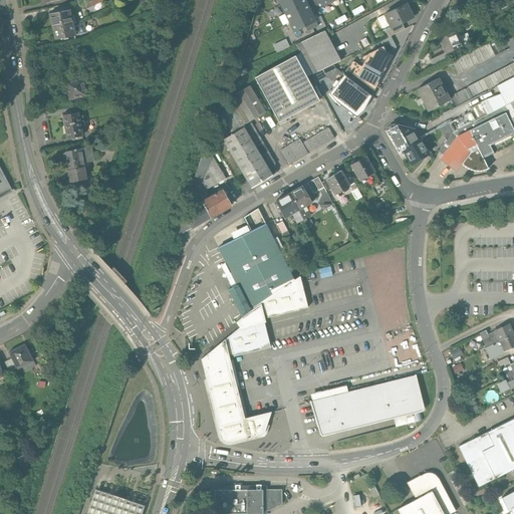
[(101,0),(80,0),(84,9),(102,1),(101,0)]
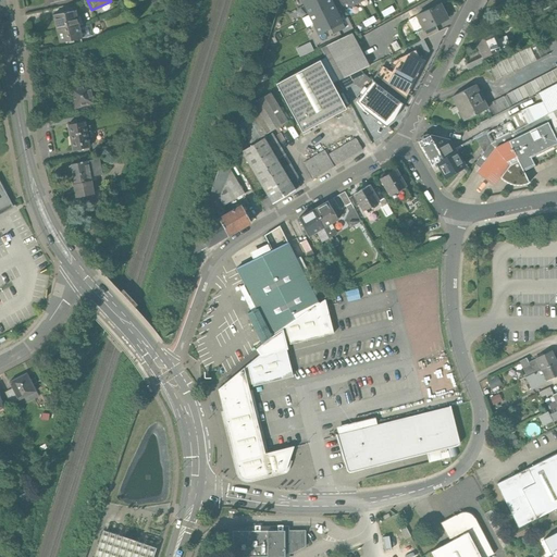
[(330,0),(316,0),(305,5),(309,15),(333,4),(330,0)]
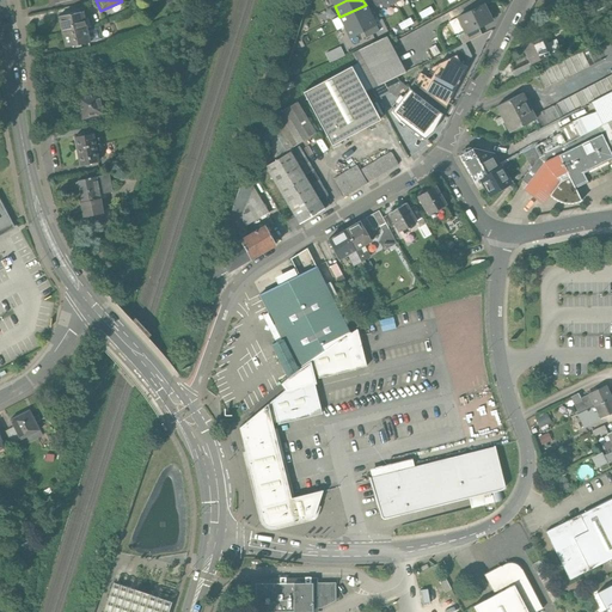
[(366,5),(340,17),(344,28),(371,14),(366,5)]
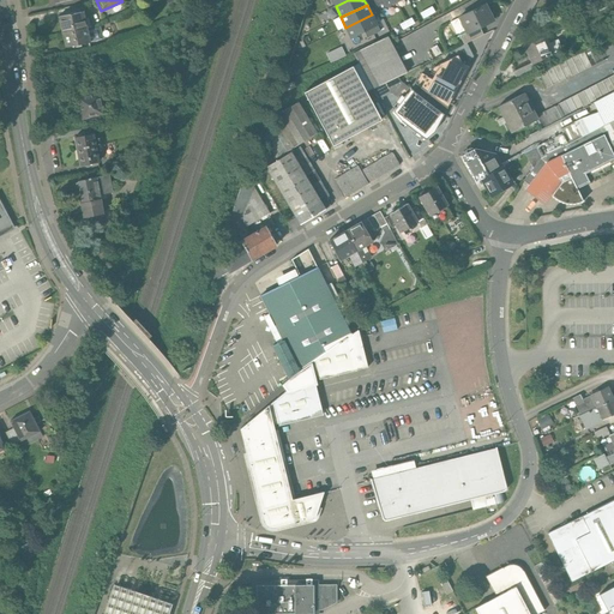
[(485,5),(459,18),(467,34),(468,34),(480,28),(493,20),(485,5)]
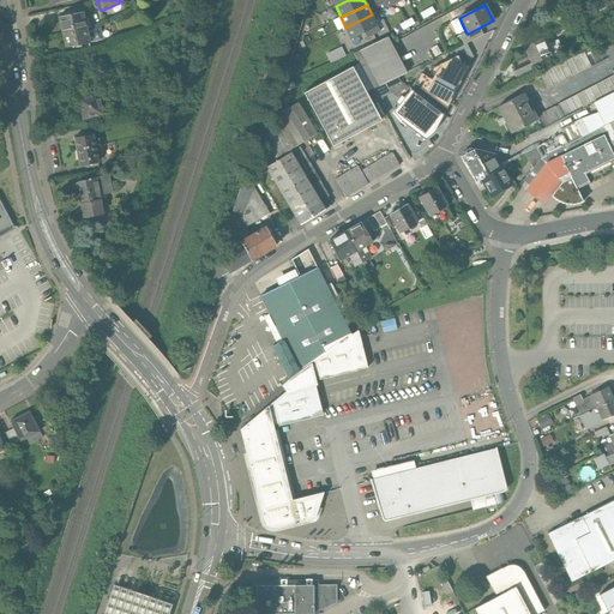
[(88,11),(59,17),(62,34),(88,29),(85,19),(89,18),(88,11)]
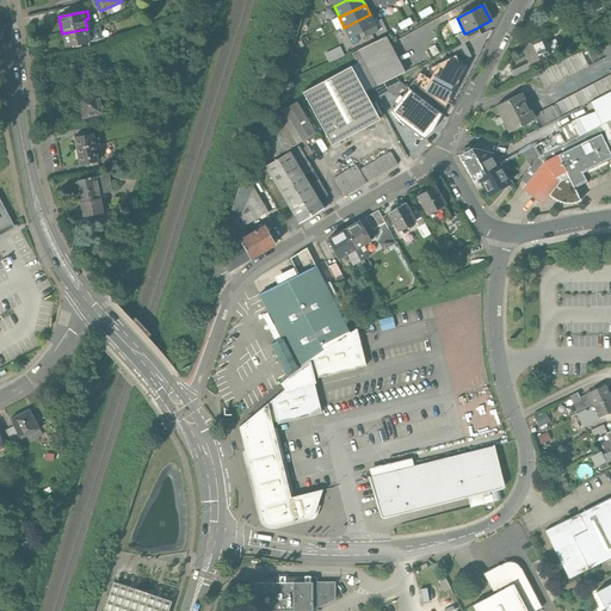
[(370,14),(344,28),(350,38),(363,32),(375,25),(370,14)]
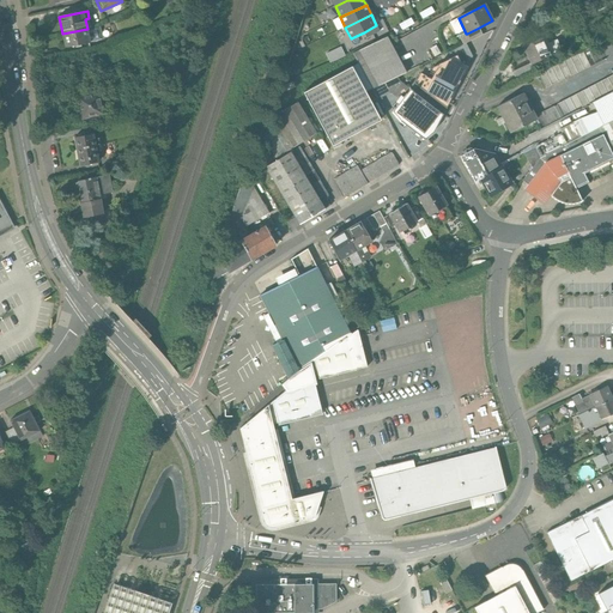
[(376,25),(364,32),(366,38),(380,32),(376,25)]
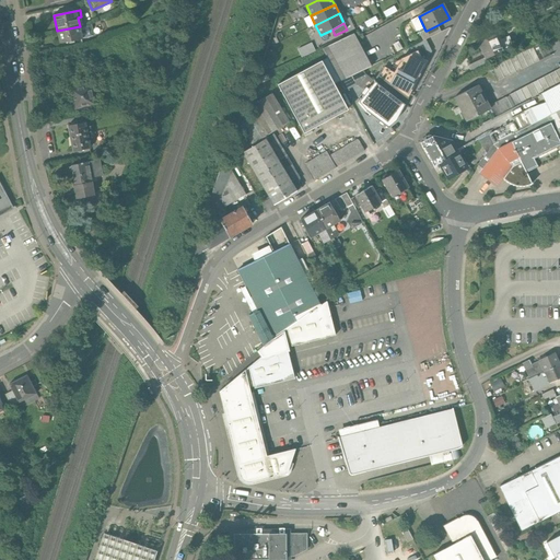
[(80,26),(57,31),(60,44),(90,37),(93,33),(92,27),(88,25),(80,26)]
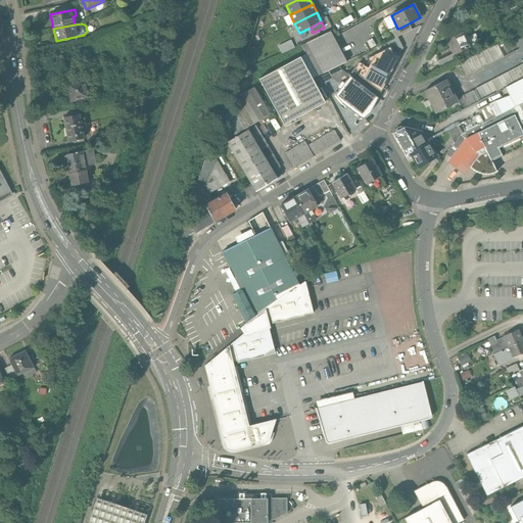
[(397,29),(391,31),(395,38),(397,37),(412,30),(409,24),(398,29),(397,29)]
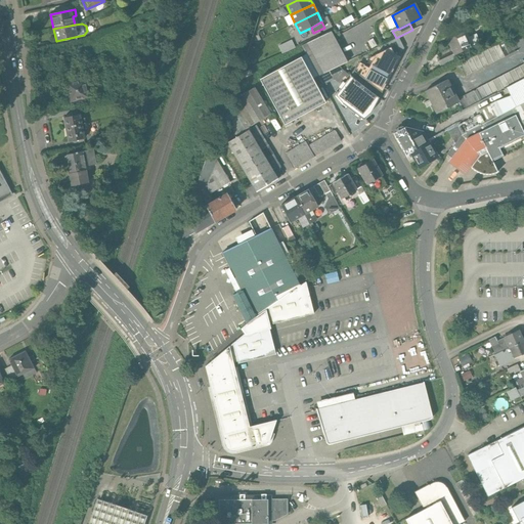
[(331,31),(302,45),(318,77),(339,67),(348,62),(331,31)]
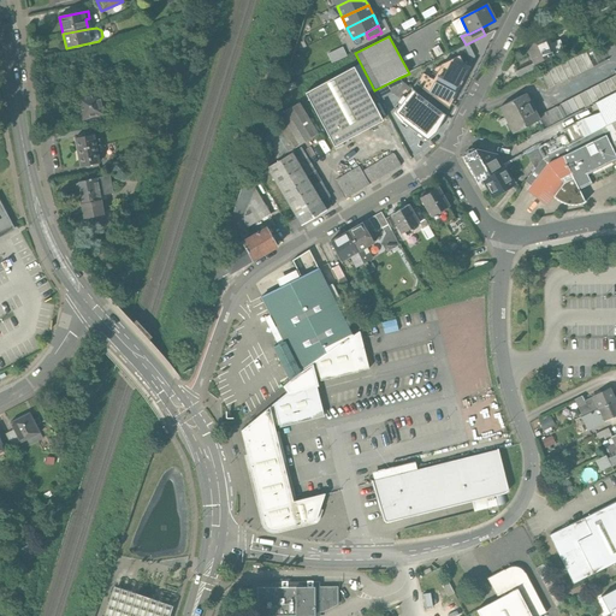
[(544,37),(526,47),(534,63),(534,64),(552,55),(552,54),(563,49),(558,41),(548,46),(544,37)]
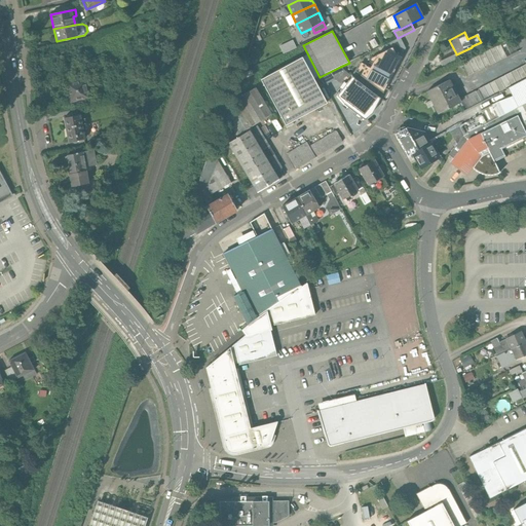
[(388,43),(391,48),(395,53),(400,57),(404,49),(406,48),(400,37),(398,38),(388,43)]
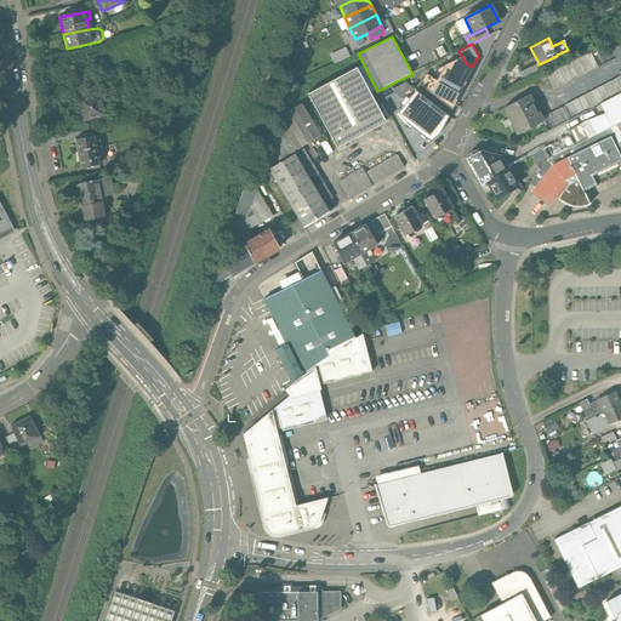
[(330,53),(335,63),(349,56),(345,46),(330,53)]
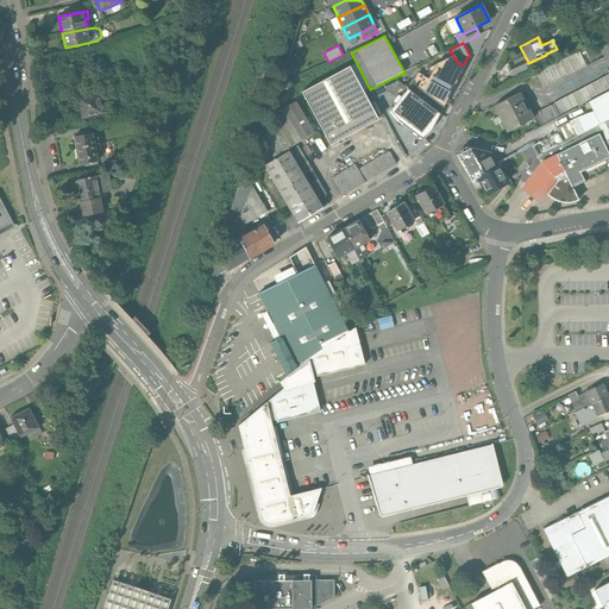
[(579,51),(534,73),(542,88),(586,66),(579,51)]
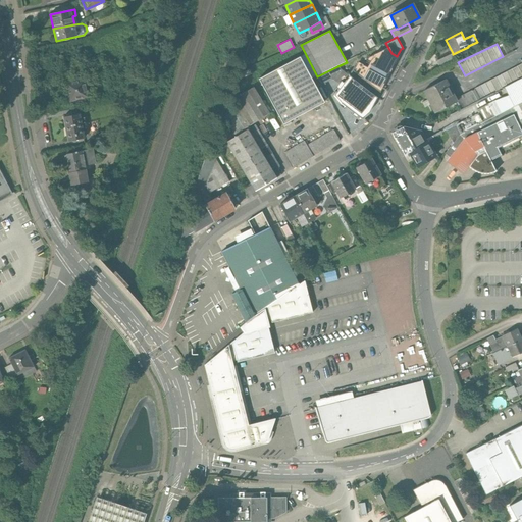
[(367,68),(358,63),(353,71),(358,75),(373,87),(377,90),(380,85),(382,86),(398,57),(397,56),(392,53),(388,48),(373,55),(367,68)]
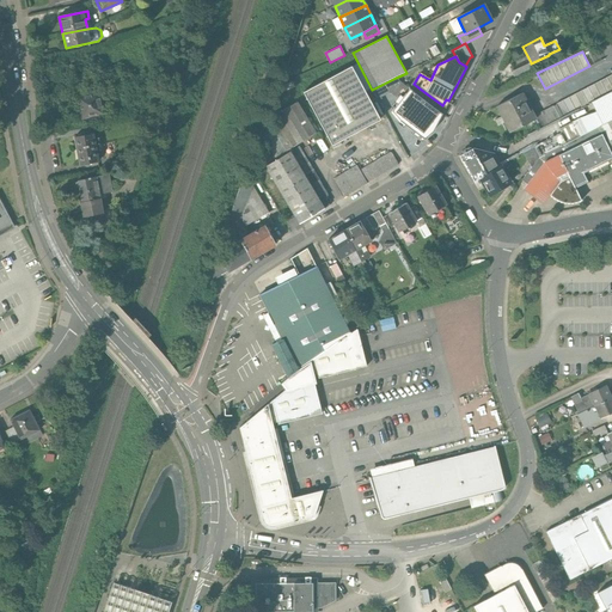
[(531,62),(512,72),(515,80),(533,69),(531,63),(531,62)]
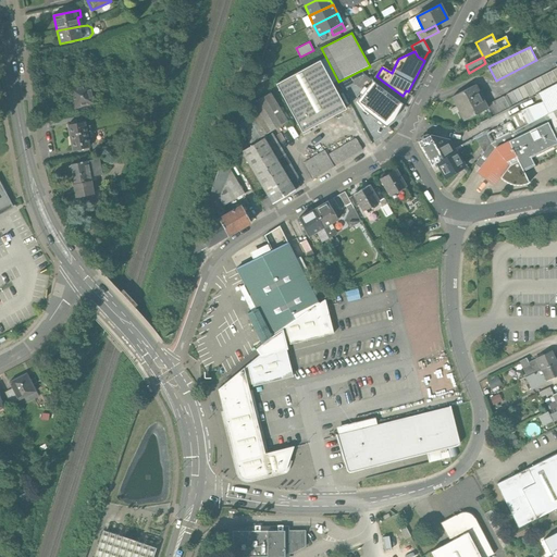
[(320,61),(276,84),(304,133),(347,110),(320,61)]
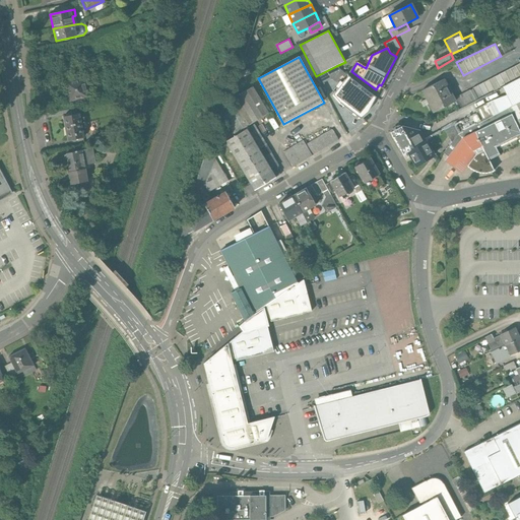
[(519,63),(472,88),(473,89),(478,99),(519,76),(519,63)]
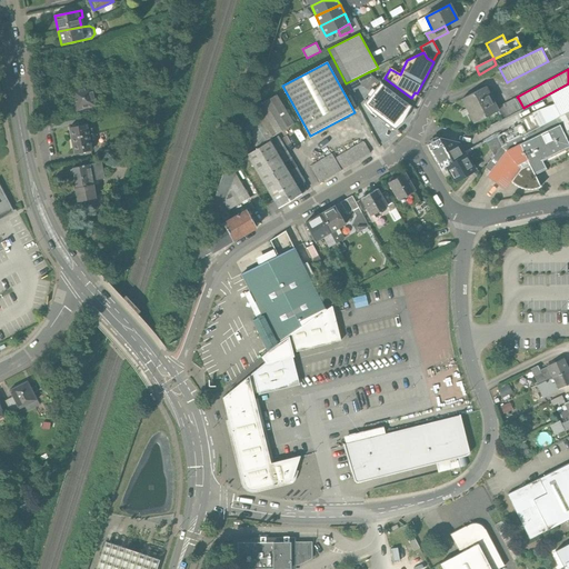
[(379,81),(368,72),(353,80),(370,93),(379,81)]
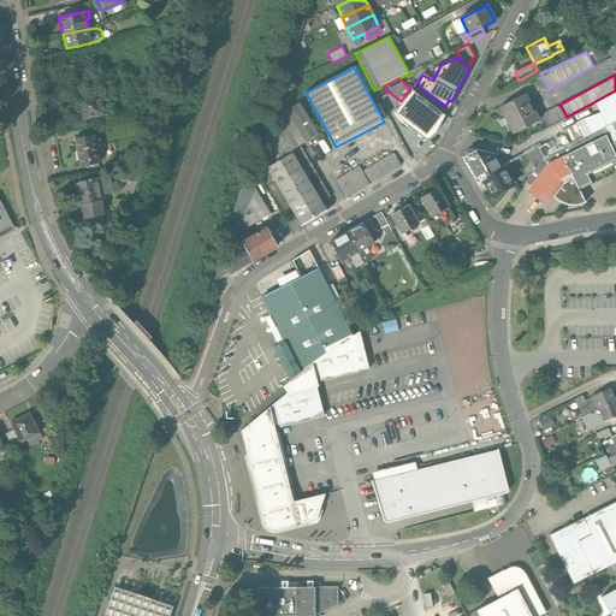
[(413,89),(394,113),(402,122),(426,140),(436,132),(445,116),(437,110),(419,95),(413,89)]
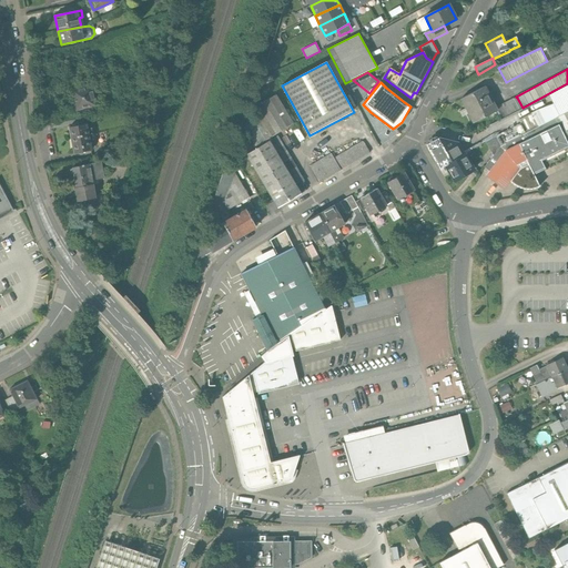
[(406,94),(389,82),(386,88),(403,101),(406,94)]
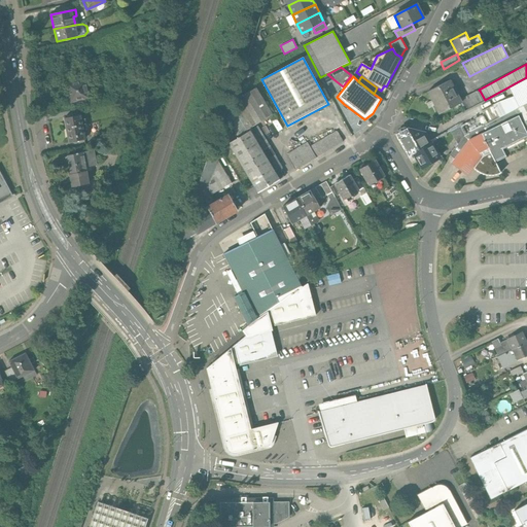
[(88,79),(78,82),(77,78),(71,79),(72,83),(68,84),(72,102),(75,101),(75,104),(86,101),(84,91),(91,90),(88,79)]
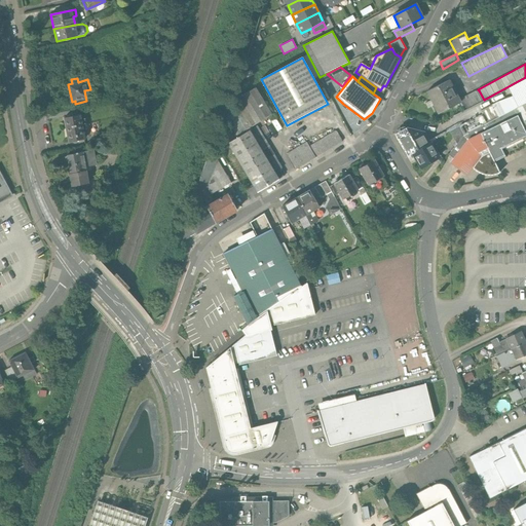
[(525,78),(508,87),(518,107),(523,105),(525,103),(525,78)]
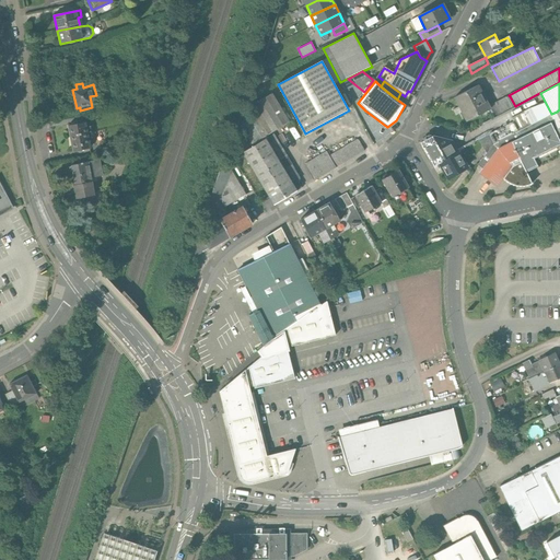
[(478,84),(454,97),(466,120),(490,108),(489,106),(478,84)]
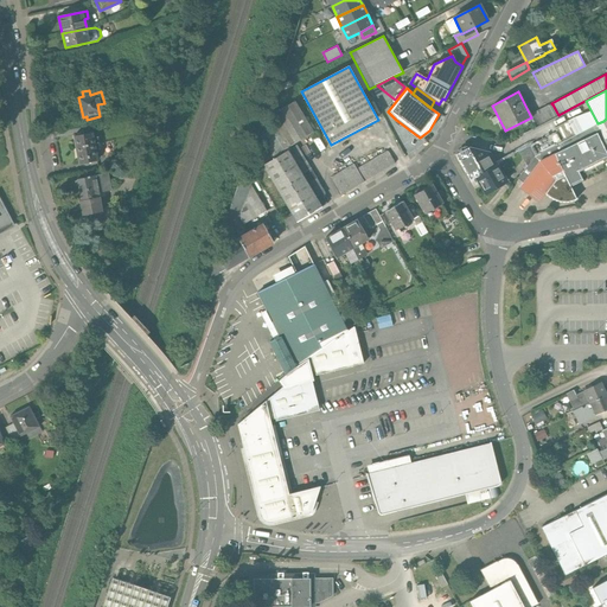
[(294,102),(270,116),(278,129),(289,148),(313,134),(294,102)]
